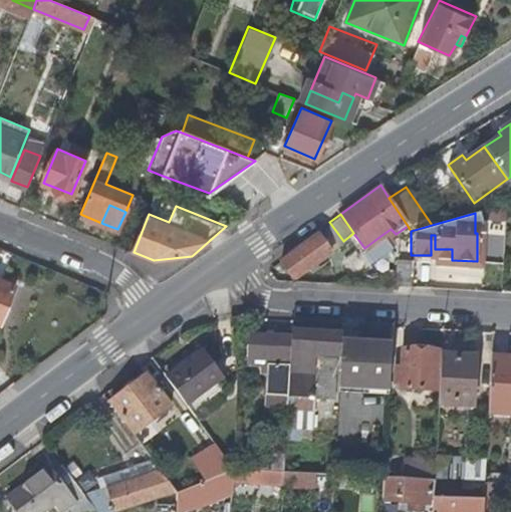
[(279,258),(291,276),(337,246),(324,227),(279,258)]
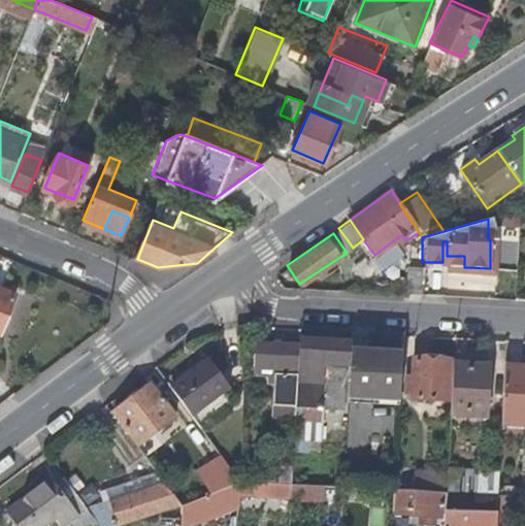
[(391,242),(374,255),(366,261),(374,273),(385,266),(400,255),(391,242)]
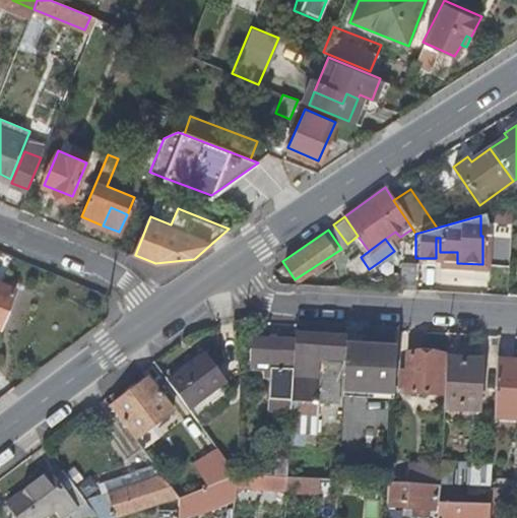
[(379,262),(369,269),(376,278),(385,271),(379,262)]
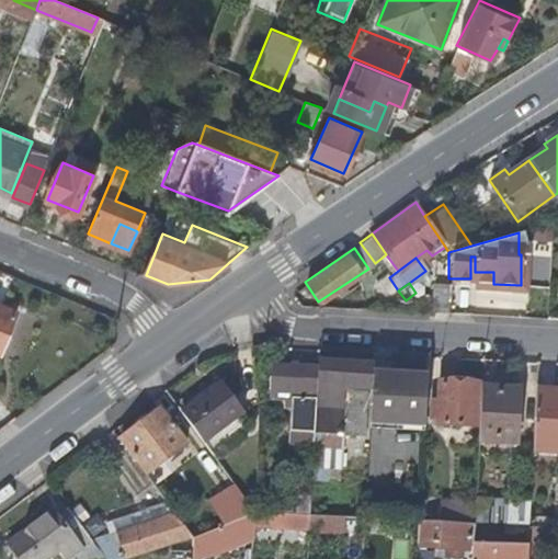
[(432,310),(448,311),(448,283),(432,283),(432,310)]
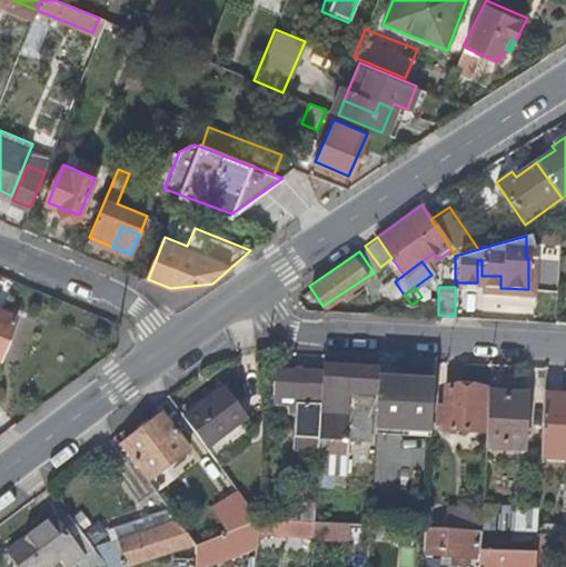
[(0,358),(19,315),(0,306),(0,358)]
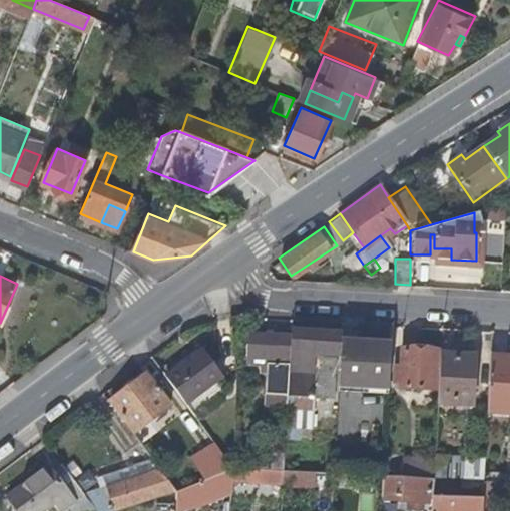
[(288,411),(292,333),(249,330),(248,353),(252,353),(252,359),(266,360),(263,410),(288,411)]
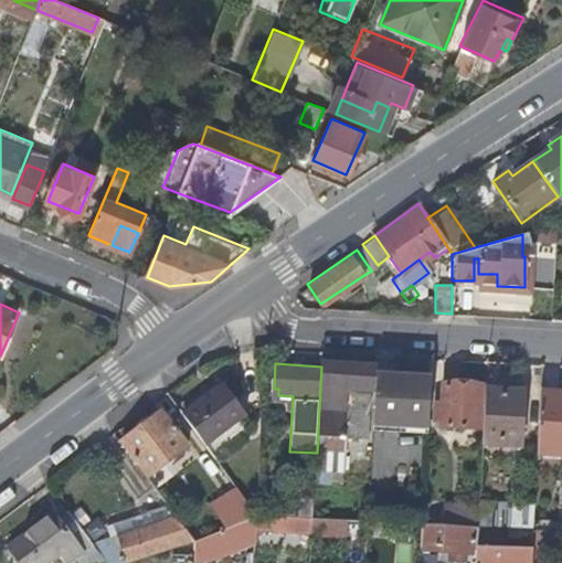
[(378,365),(321,363),(321,367),(317,453),(316,469),(346,471),(348,437),(368,438),(370,396),(348,395),(348,388),(377,389),(378,365)]
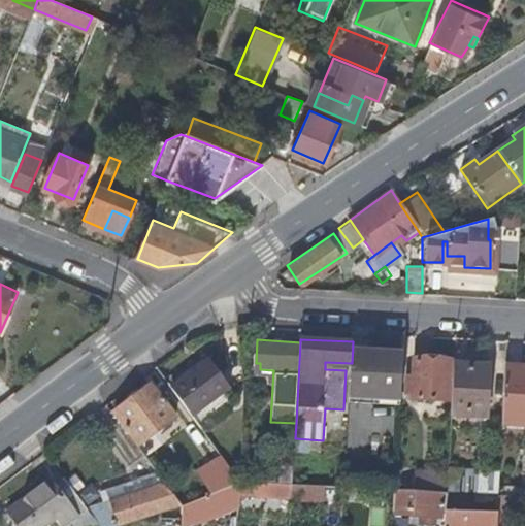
[(363,390),(400,392),(402,356),(365,354),(363,390)]
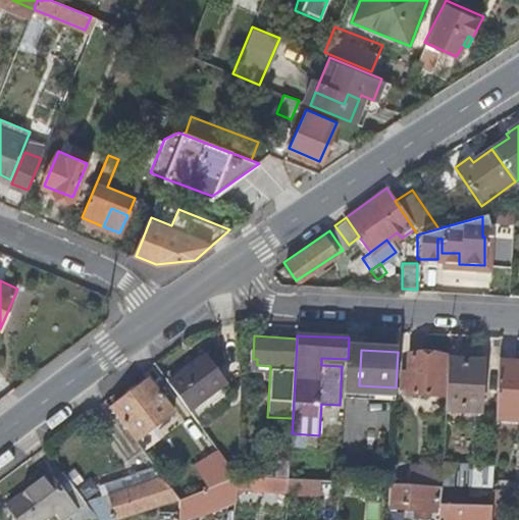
[(406,391),(448,393),(450,357),(450,353),(408,351),(407,368),(402,367),(401,384),(407,384),(406,391)]
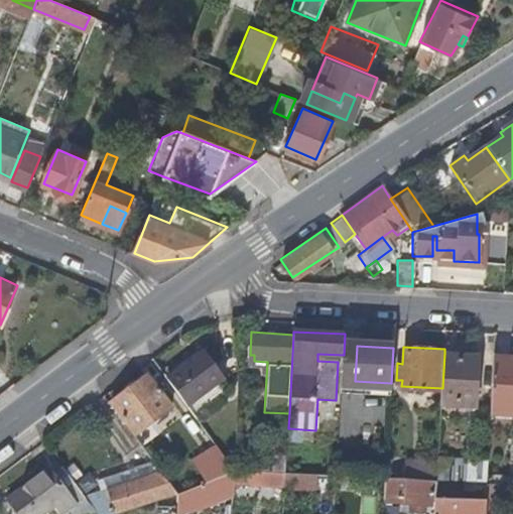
[(200,349),(164,375),(184,402),(220,375),(200,349)]
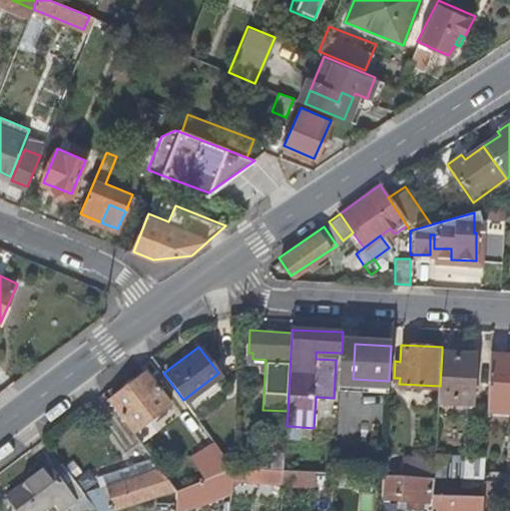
[(440,386),(439,402),(473,404),(476,353),(442,351),(440,386)]
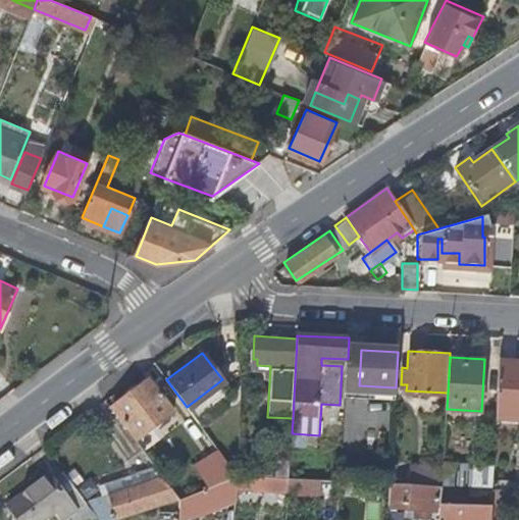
[(518,363),(500,362),(497,422),(518,423),(518,363)]
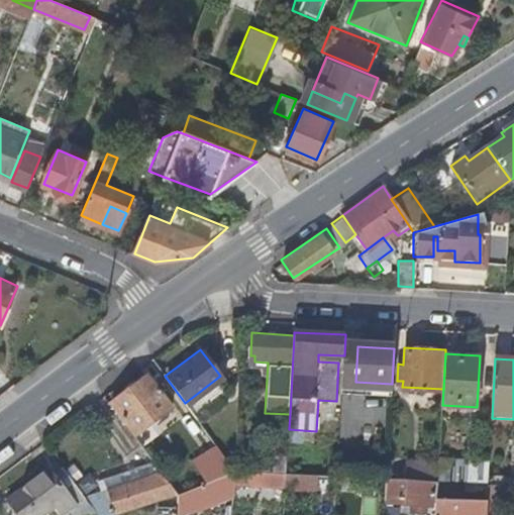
[(147,374),(111,401),(134,431),(171,404),(147,374)]
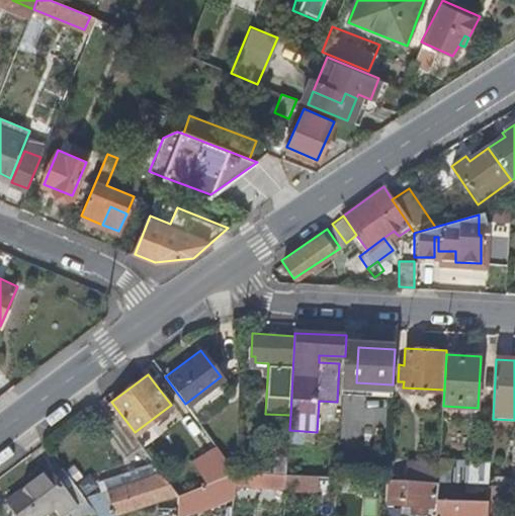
[(209,481),(236,470),(216,444),(194,460),(209,481)]
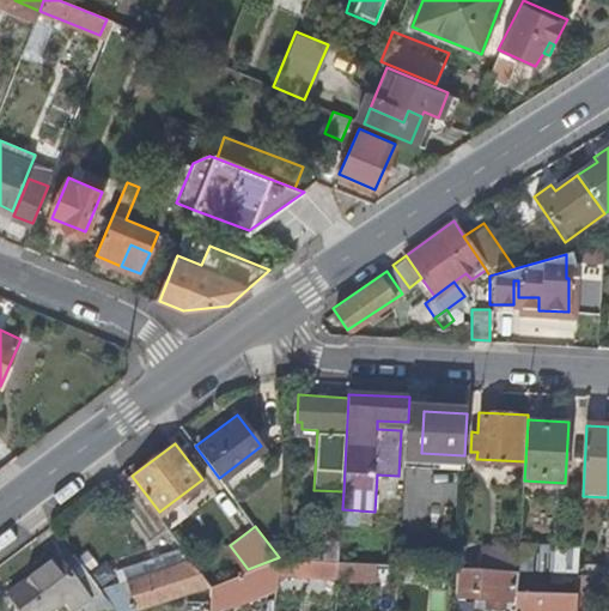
[(87,548),(75,556),(86,569),(97,560),(87,548)]
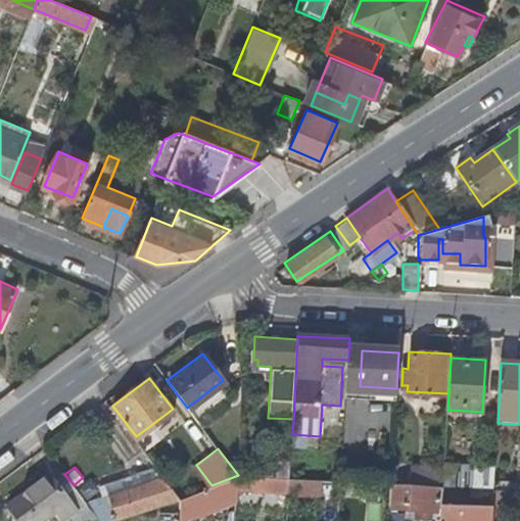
[(84,499),(101,520),(104,520),(178,499),(155,468),(99,484),(102,495),(84,499)]
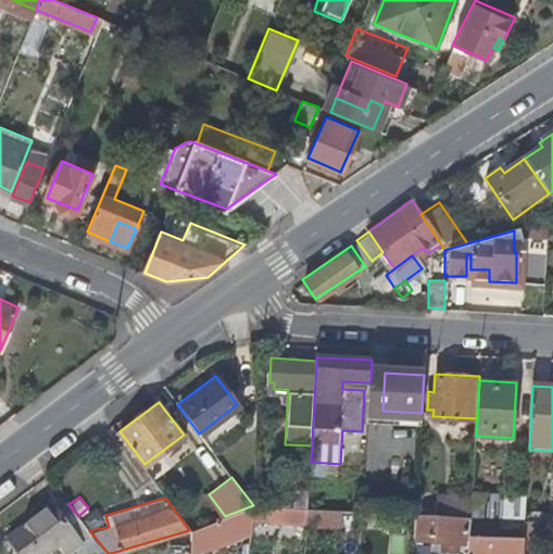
[(469,500),(435,498),(435,511),(468,513),(469,500)]
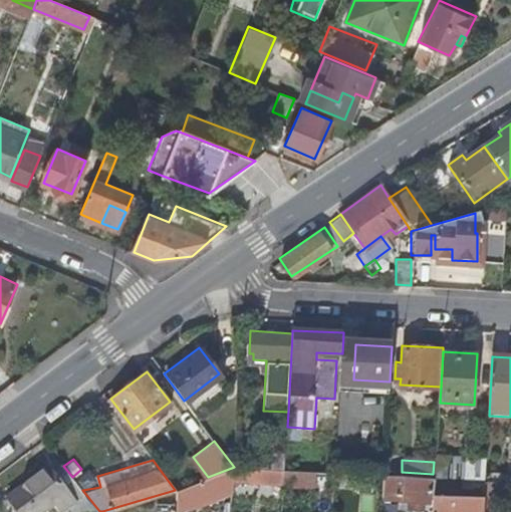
[(62,511),(99,511),(82,490),(72,477),(63,466),(59,461),(50,469),(45,463),(6,494),(20,511),(35,511),(45,504),(51,511),(55,511),(60,508),(62,511)]
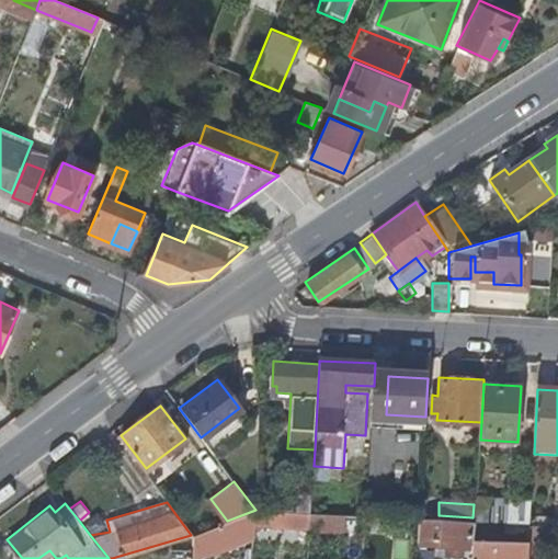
[(227,521),(191,535),(191,550),(254,535),(255,527),(255,510),(227,521)]
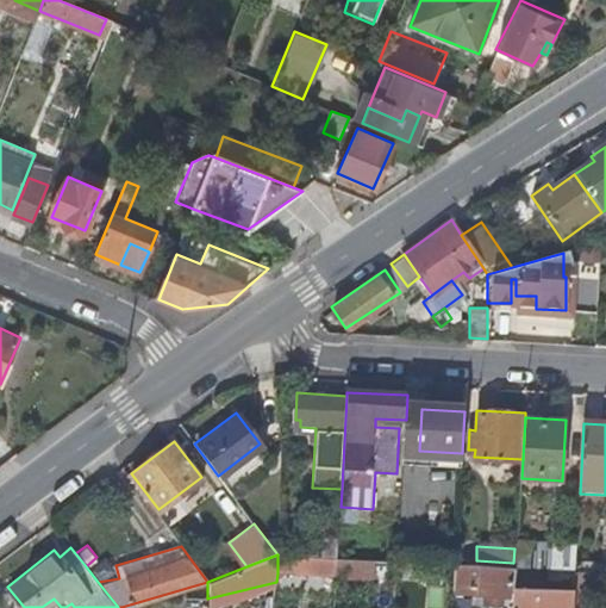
[(337,557),(277,554),(277,574),(336,576),(337,557)]
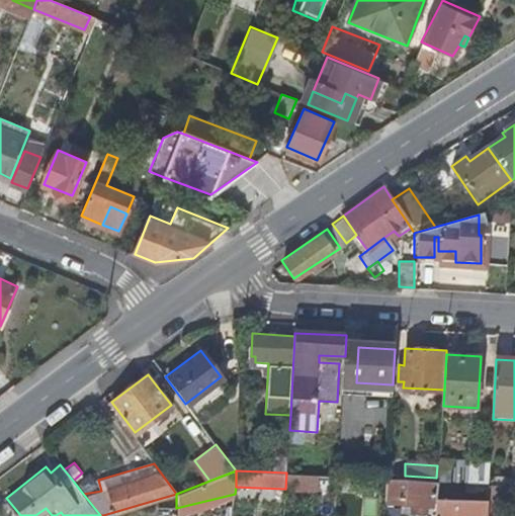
[(338,476),(286,473),(285,489),(337,492),(338,476)]
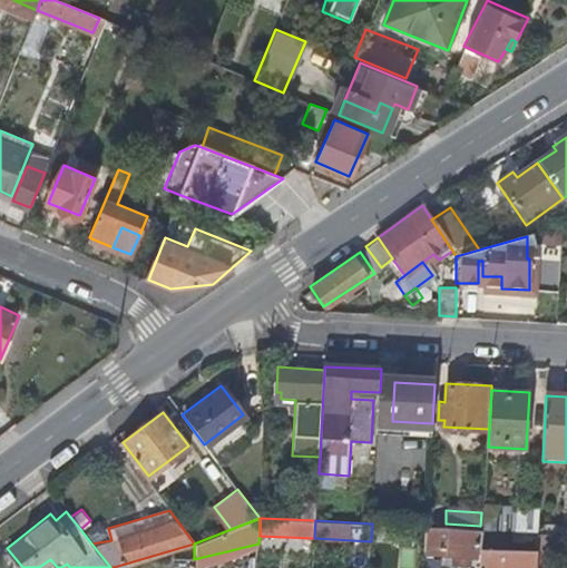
[(566,525),(539,524),(538,534),(566,536),(566,525)]
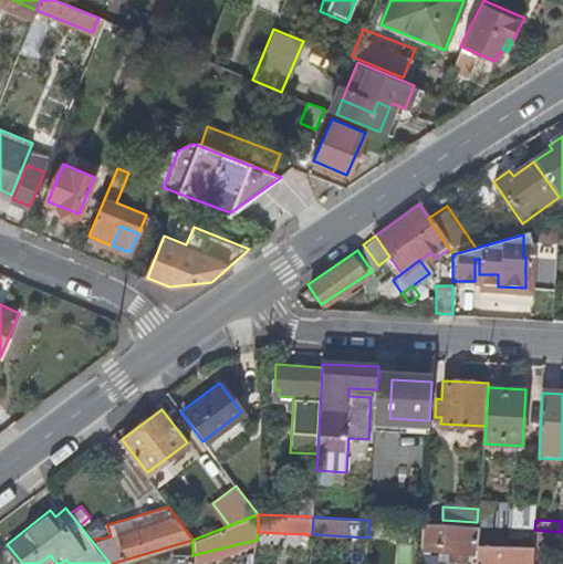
[(480,528),(424,523),(423,547),(479,551),(480,528)]
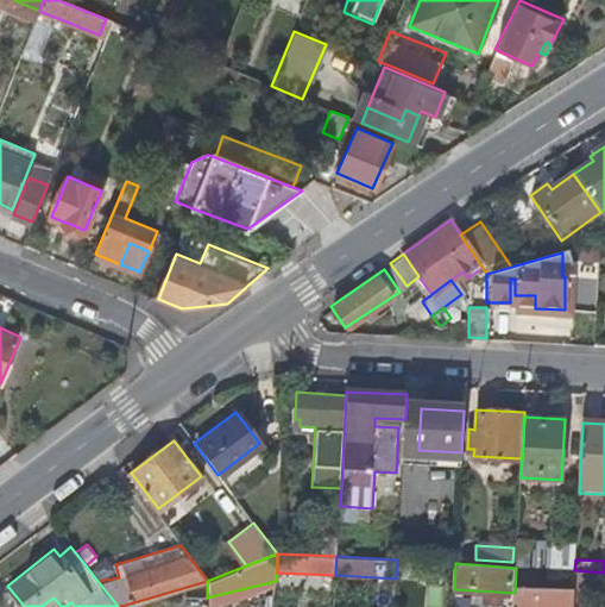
[(572,606),(574,570),(516,568),(515,593),(512,606),(572,606)]
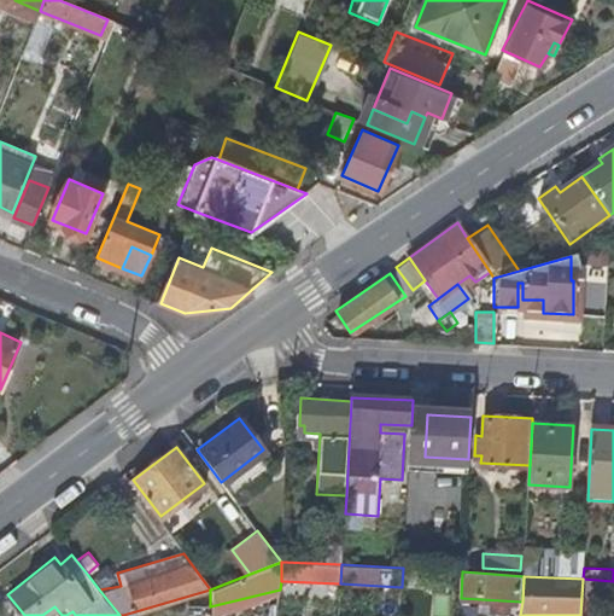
[(613,581),(583,579),(580,615),(591,615),(592,599),(613,600),(613,581)]
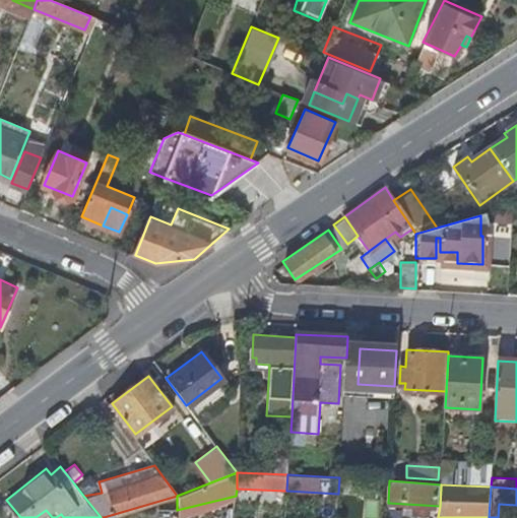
[(336,517),(337,509),(313,508),(312,517),(336,517)]
